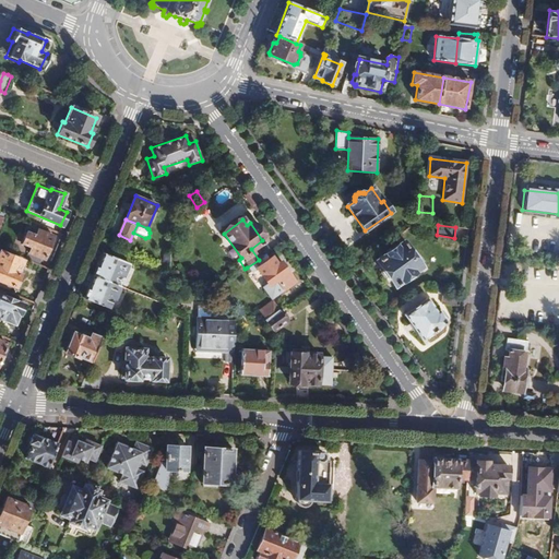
[(25,260),(39,265),(42,259),(44,260),(54,237),(37,230),(35,237),(26,234),(22,244),(31,248),(25,260)]
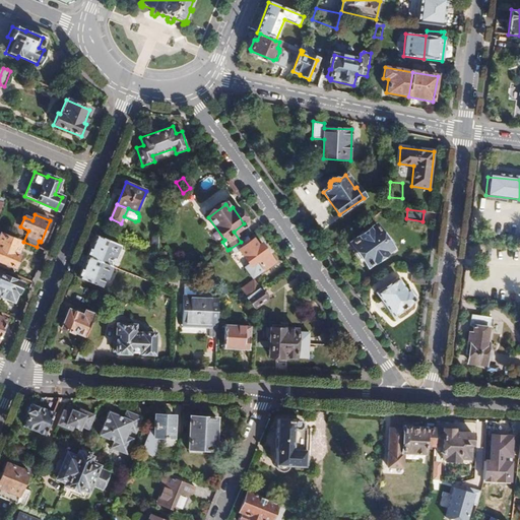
[(374,225),(350,242),(367,266),(391,249),(389,247),(393,244),(389,238),(385,241),(374,225)]
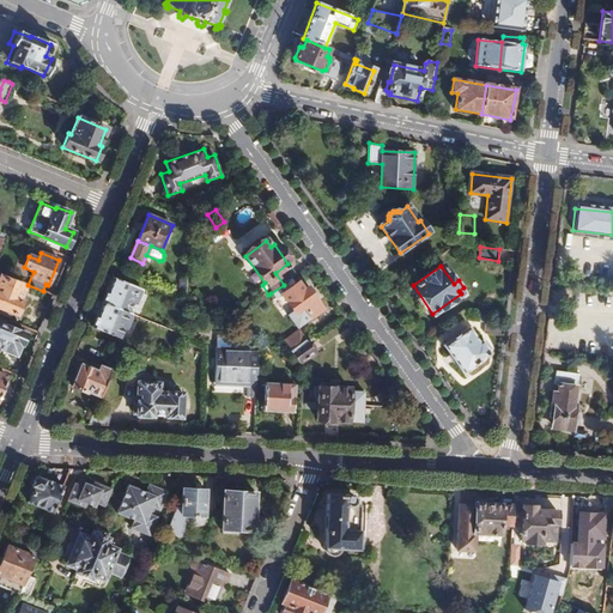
[(0,316),(13,322),(22,302),(19,301),(22,296),(24,287),(0,278),(0,316)]
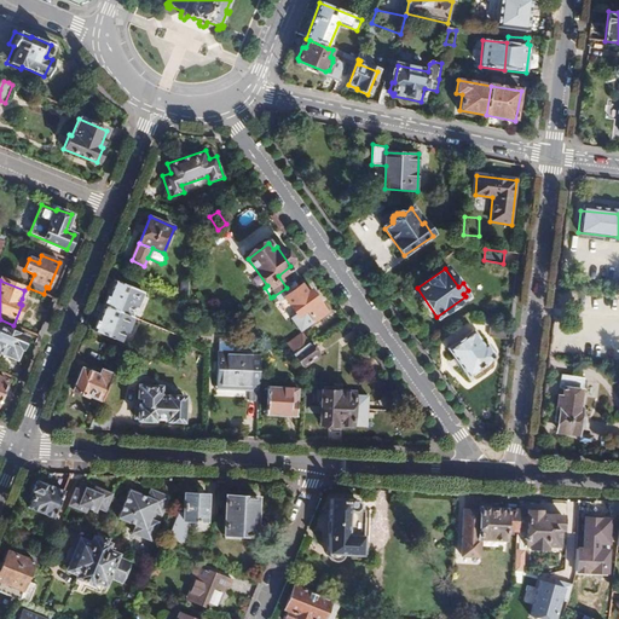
[(115,281),(104,306),(129,317),(134,306),(137,307),(144,291),(115,281)]
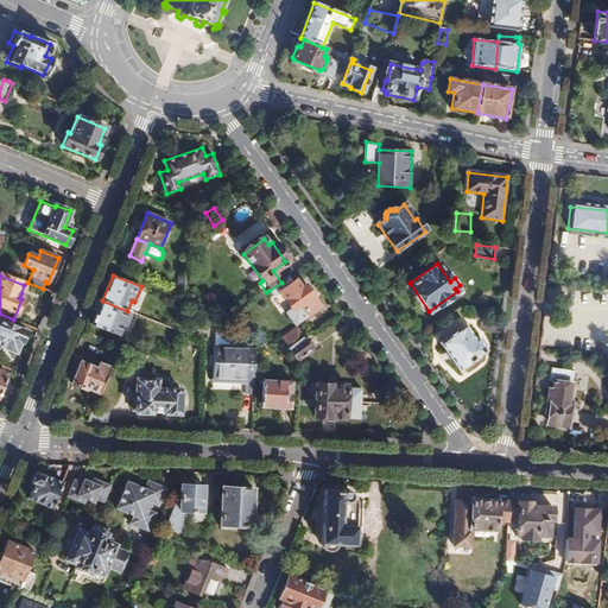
[(173,290),(185,291),(185,285),(187,278),(178,277),(178,283),(173,283),(173,290)]
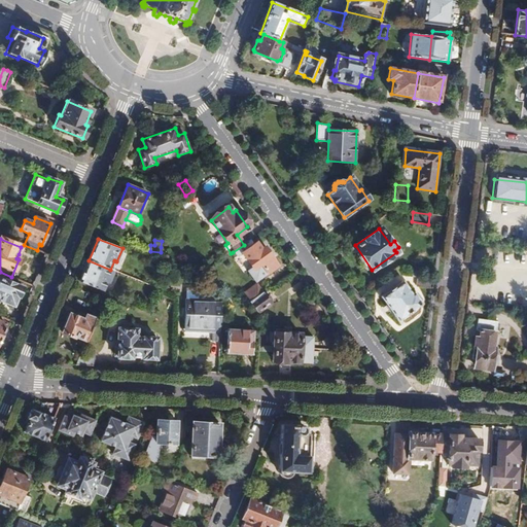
[(252,245),(249,241),(244,245),(233,252),(239,260),(244,256),(253,270),(255,268),(257,270),(261,267),(268,275),(278,268),(265,248),(260,251),(256,243),(252,245)]
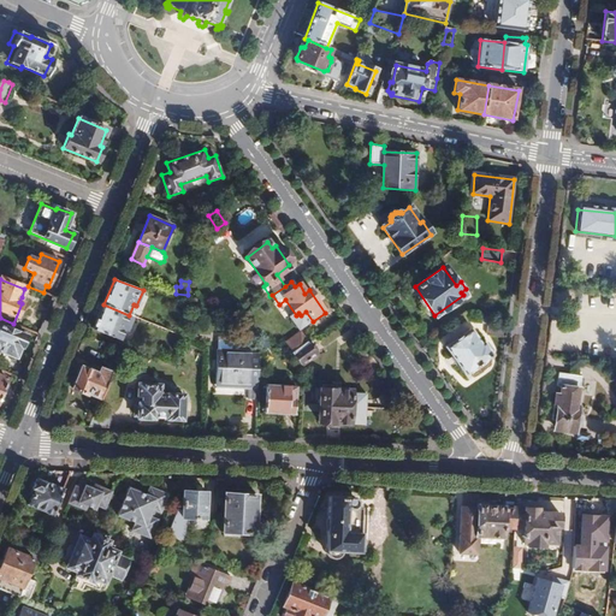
[(104,304),(94,329),(111,336),(118,339),(119,339),(124,329),(126,330),(132,317),(129,315),(104,304)]
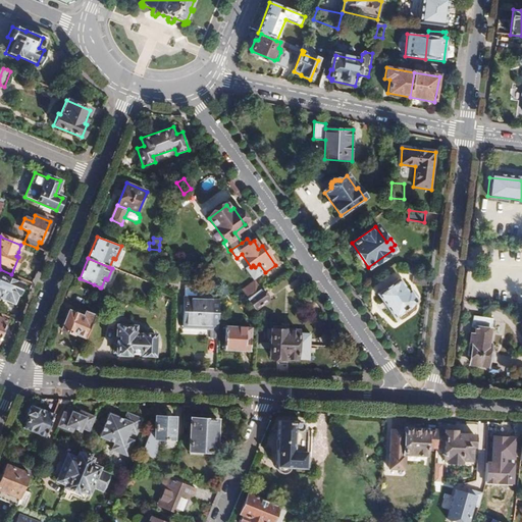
[(428,284),(429,277),(413,274),(412,282),(428,284)]
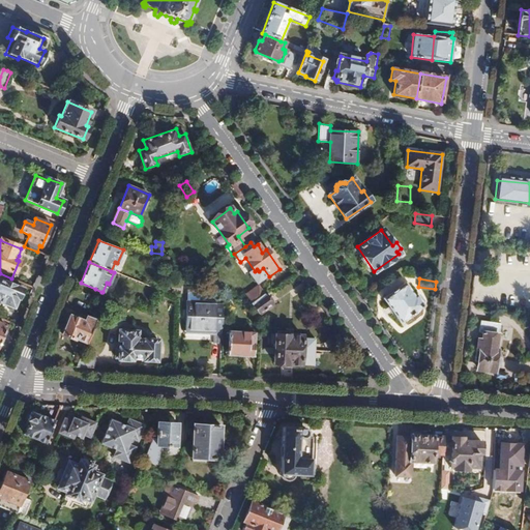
[(4,284),(0,282),(0,302),(13,308),(18,299),(19,299),(23,290),(5,282),(4,284)]
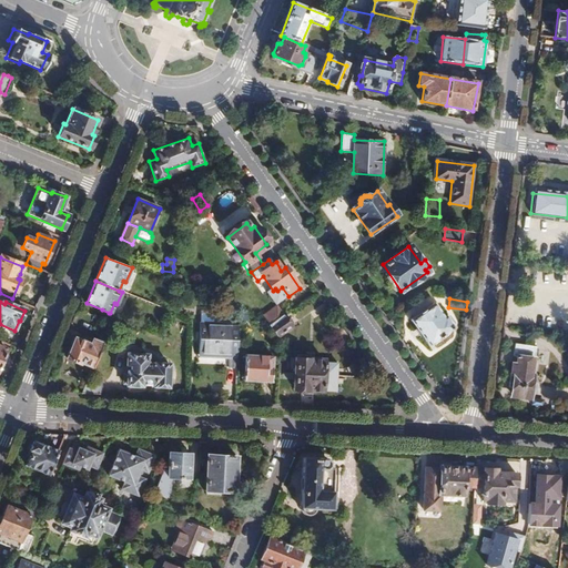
[(443,318),(433,305),(411,321),(428,346),(454,328),(452,326),(454,324),(449,317),(447,320),(445,316),(443,318)]
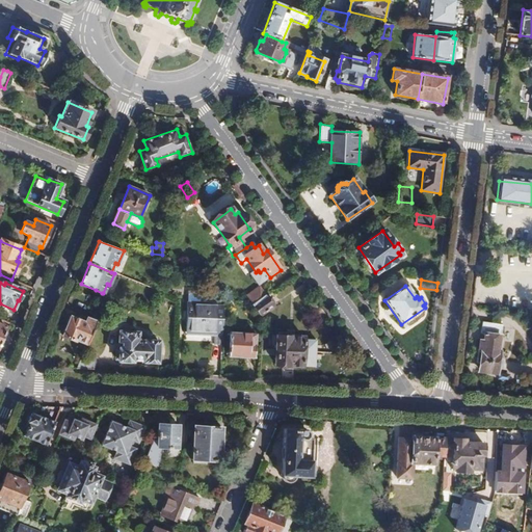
[(255,304),(267,295),(261,288),(248,296),(255,304)]
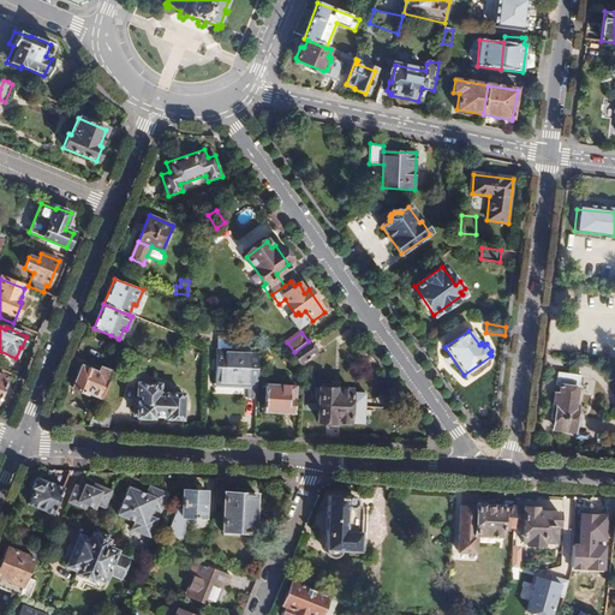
[(119,339),(118,339),(113,353),(118,356),(124,340),(119,339)]
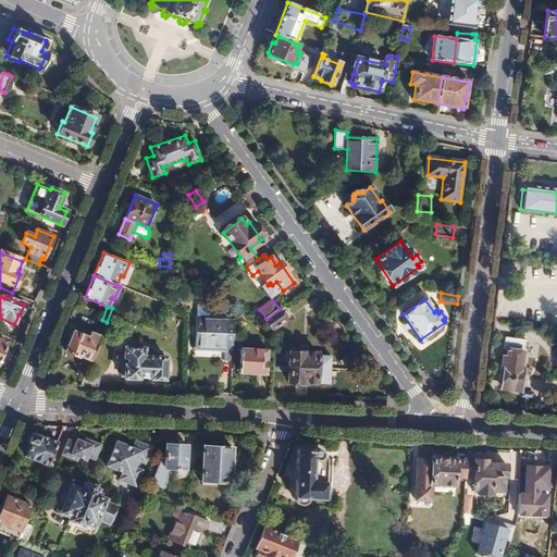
[(287,321),(280,309),(267,319),(265,320),(274,331),(287,321)]
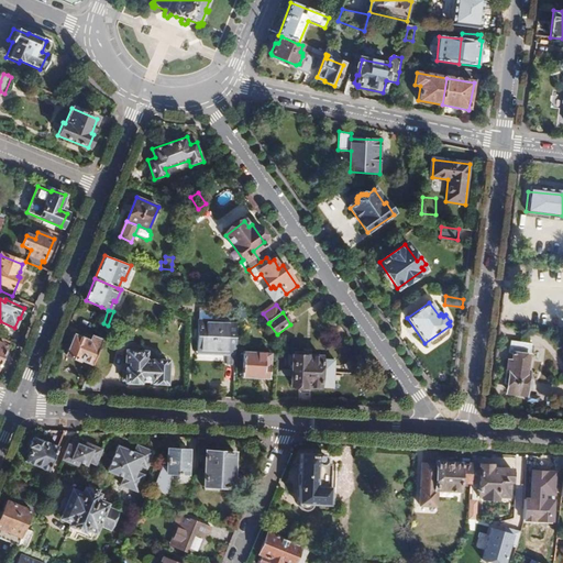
[(227,364),(235,365),(238,329),(225,328),(225,322),(199,321),(198,351),(205,351),(206,354),(220,355),(220,353),(228,352),(227,355),(227,364)]
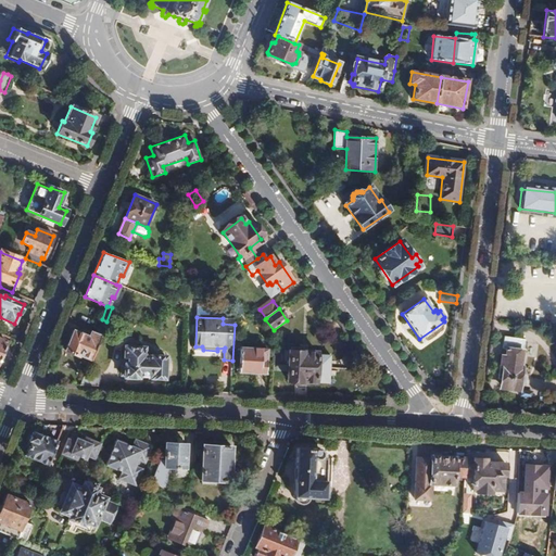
[(78,355),(90,361),(100,337),(91,332),(89,338),(73,331),(65,351),(78,356),(78,355)]
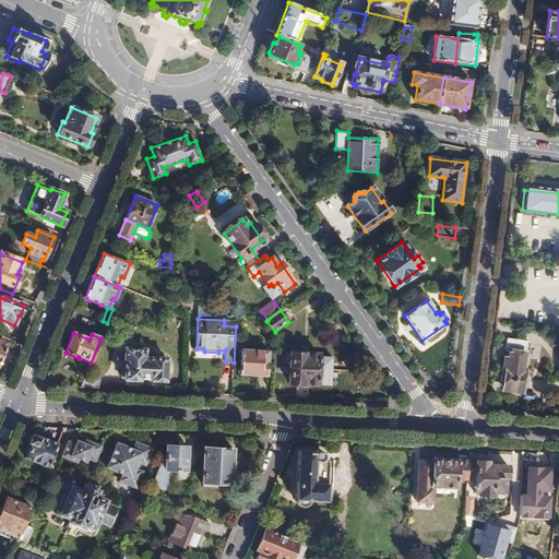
[(527,343),(507,340),(506,351),(509,352),(509,359),(506,359),(503,369),(501,382),(506,382),(504,390),(521,391),(524,371),(522,370),(524,355),(525,355),(527,343)]
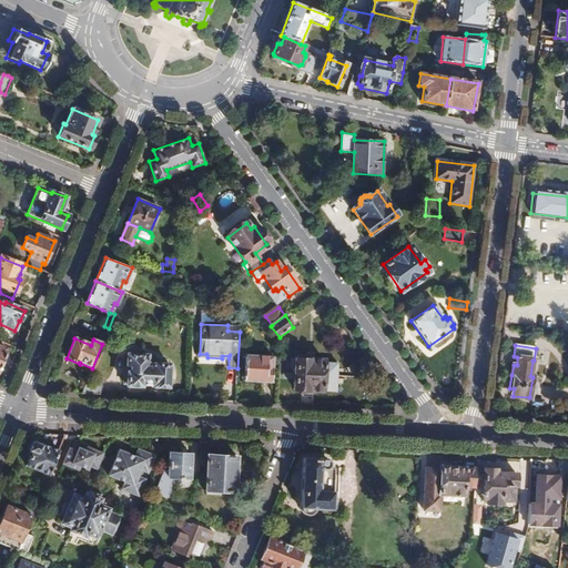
[(141,385),(141,384),(153,384),(153,387),(166,387),(169,365),(155,364),(154,365),(146,365),(146,355),(128,355),(127,364),(131,365),(130,372),(127,372),(127,374),(124,374),(123,384),(127,384),(127,386),(138,386),(137,385),(141,385)]
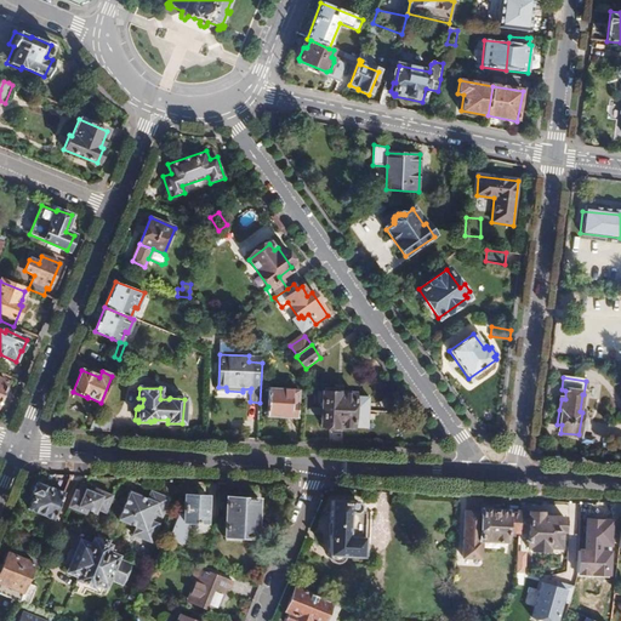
[(298,389),(268,388),(267,416),(297,417),(298,389)]
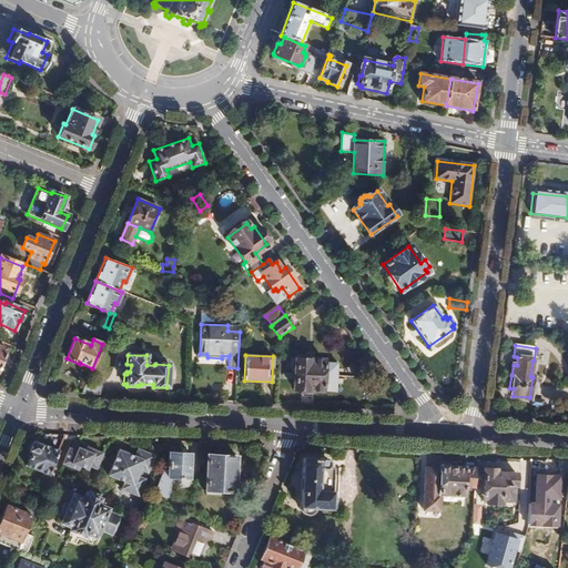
[(323,361),(294,359),(293,388),(321,391),(323,361)]
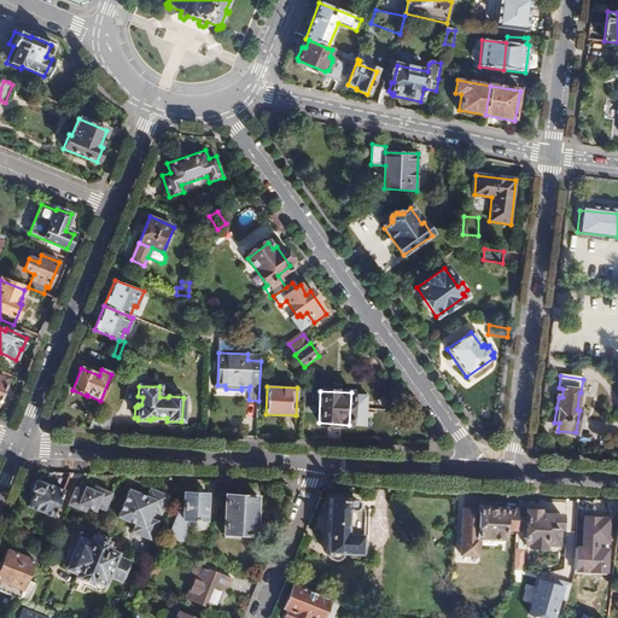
[(95,413),(89,429),(109,430),(109,414),(95,413)]
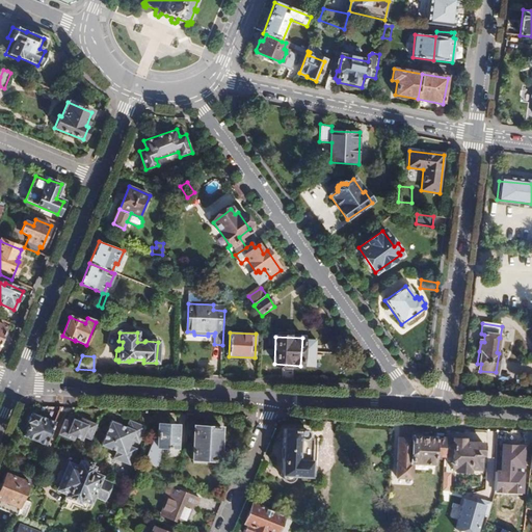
[(45,447),(54,423),(38,417),(37,419),(30,416),(27,424),(29,425),(24,437),(45,447)]
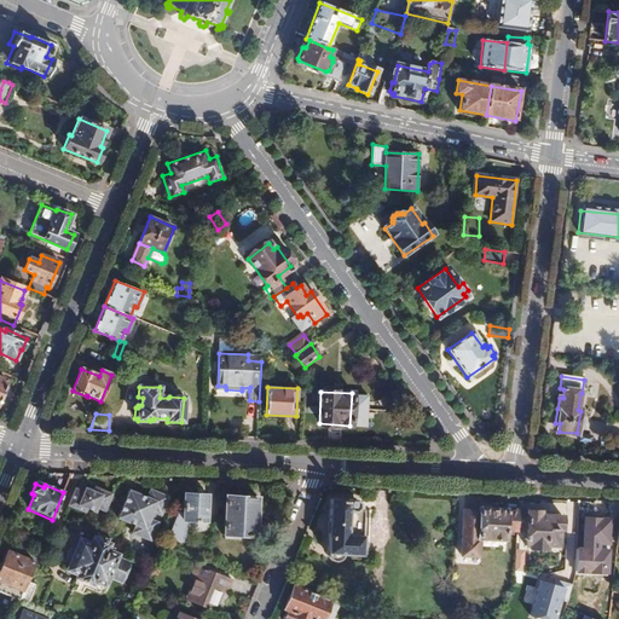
[(81,495),(74,492),(69,508),(85,514),(86,510),(93,514),(96,509),(104,513),(111,495),(100,491),(92,490),(92,491),(87,490),(84,491),(82,492),(81,495)]
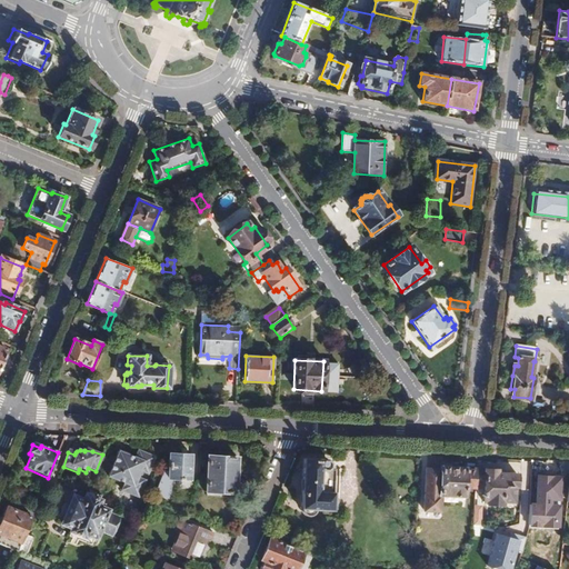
[(141,469),(145,470),(149,472),(156,456),(137,451),(136,456),(123,450),(119,452),(109,477),(123,482),(122,488),(139,496),(146,479),(141,477),(139,476),(141,469)]
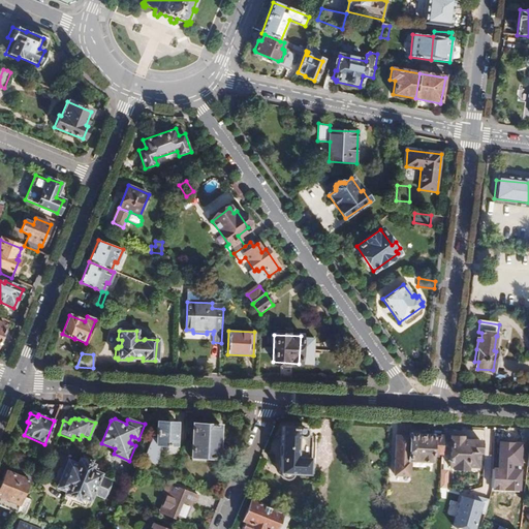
[(177,424),(158,423),(156,445),(175,446),(177,424)]
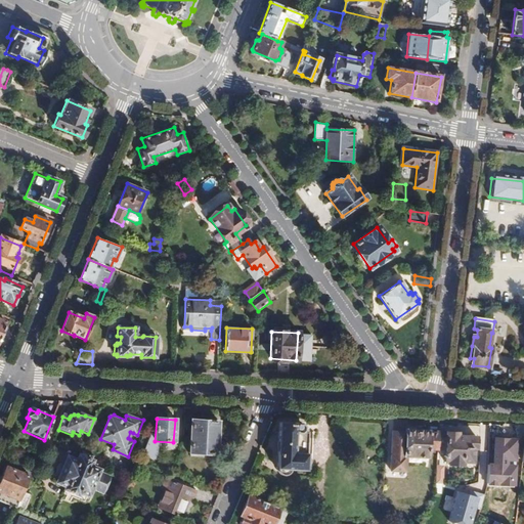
[(217,422),(190,421),(188,455),(216,456),(217,422)]
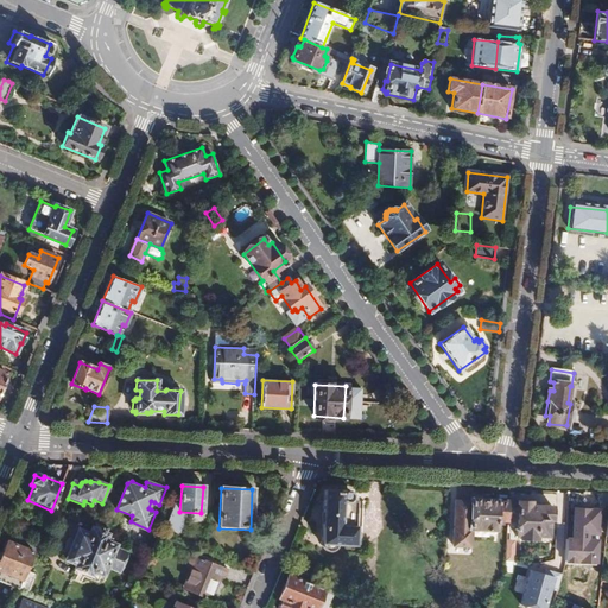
[(349,493),(325,492),(323,545),(324,545),(324,550),(325,552),(328,553),(330,553),(333,553),(335,552),(337,551),(337,549),(339,546),(355,546),(356,529),(355,527),(356,504),(353,502),(353,496),(349,493)]
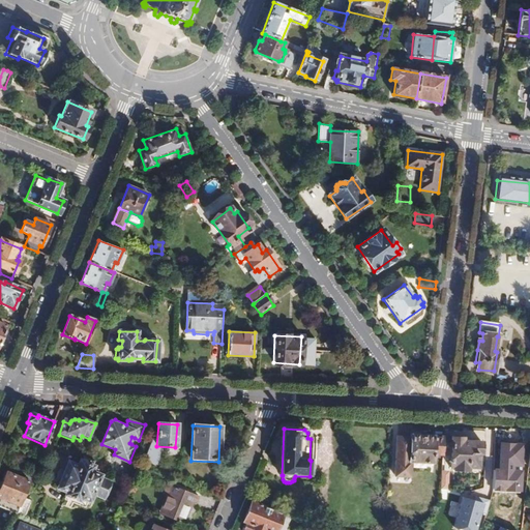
[(529,431),(523,431),(521,448),(529,449),(529,431)]
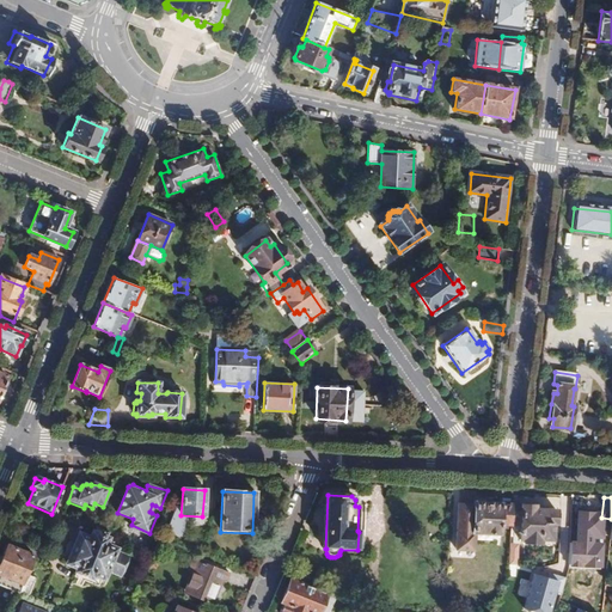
[(501,533),(510,533),(512,527),(513,506),(475,503),(473,533),(501,536),(501,533)]
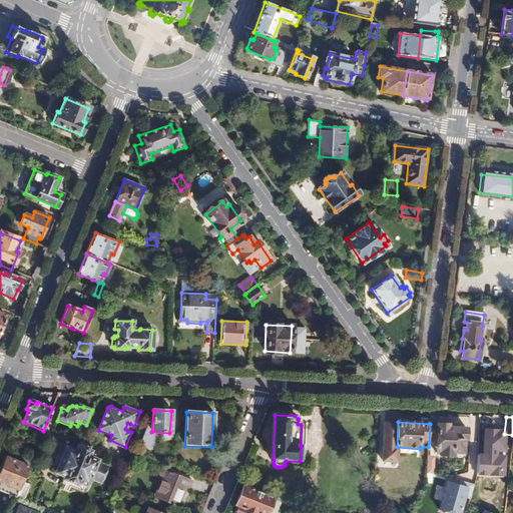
[(449,425),(430,424),(429,442),(436,443),(435,454),(439,454),(439,456),(452,456),(452,453),(462,454),(463,440),(466,440),(466,429),(448,428),(449,425)]
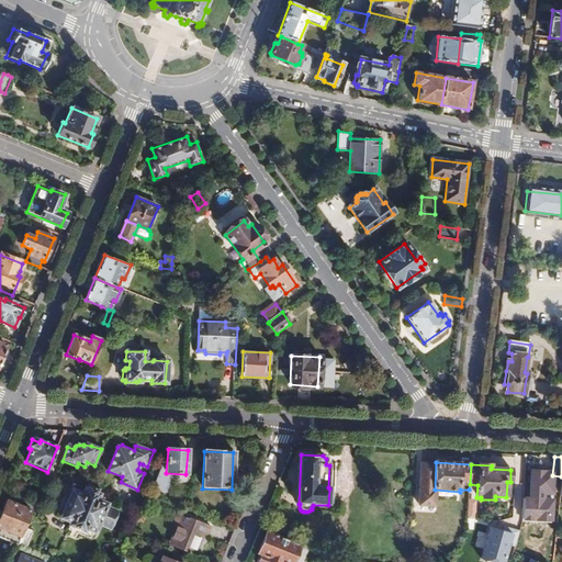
[(82,495),(71,492),(62,519),(72,524),(71,526),(72,527),(70,532),(80,537),(82,531),(85,531),(85,529),(96,534),(99,525),(109,528),(116,513),(105,507),(107,505),(97,501),(99,495),(98,495),(99,490),(88,485),(86,490),(85,490),(82,495)]
